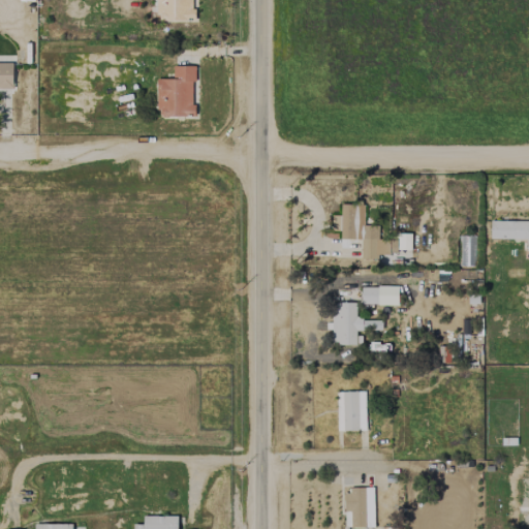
[(156,0),(156,20),(192,20),(192,0),(156,0)]
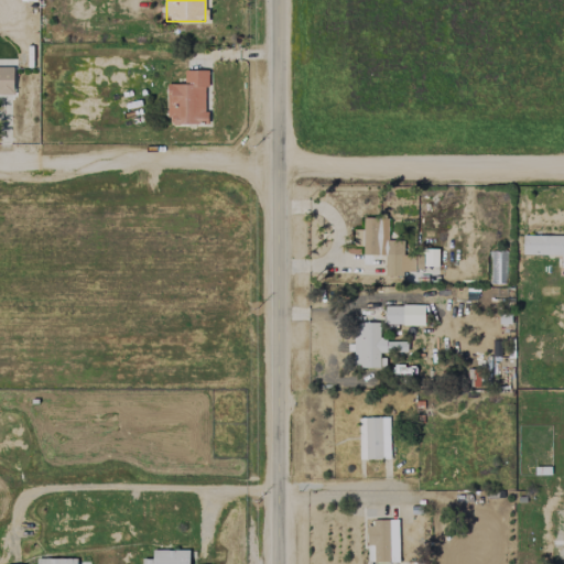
[(0,94),(13,95),(12,67),(0,66),(0,94)]
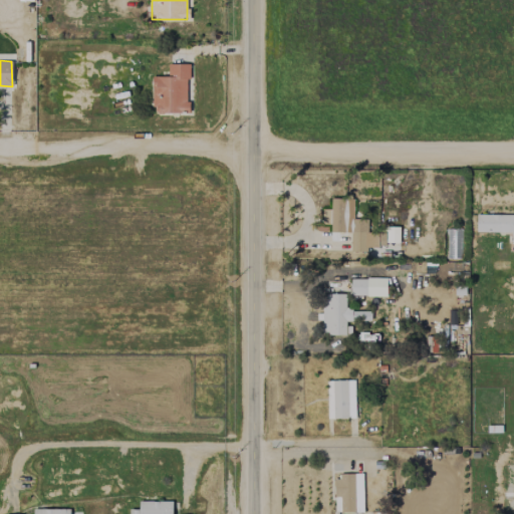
[(167,64),(167,76),(152,76),(152,113),(187,113),(188,64),(167,64)]
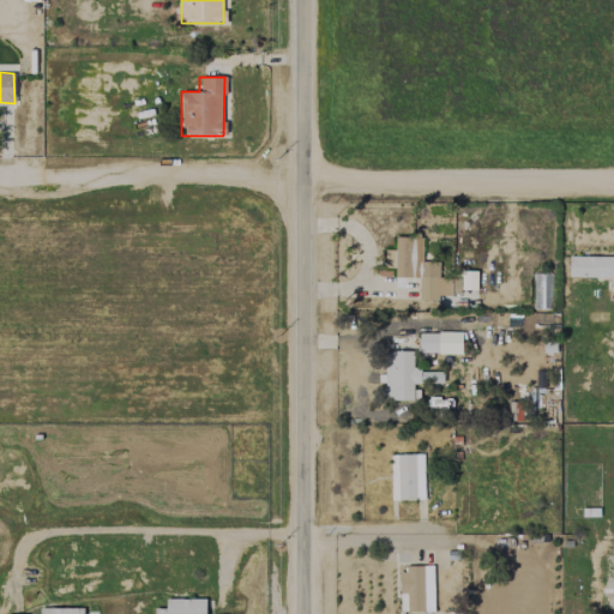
[(395,278),(419,278),(419,301),(438,301),(438,295),(459,295),(459,289),(476,289),(476,271),(459,271),(459,278),(439,277),(439,262),(421,262),(421,238),(395,238),(395,278)]
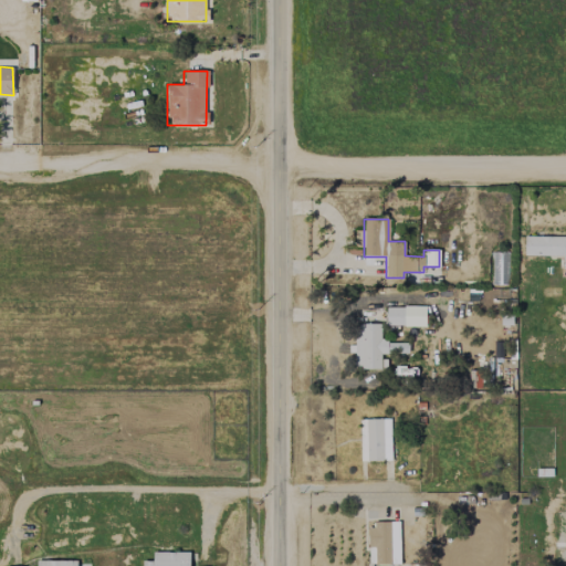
[(565,236),(524,236),(524,255),(562,257),(562,266),(565,265),(565,236)]
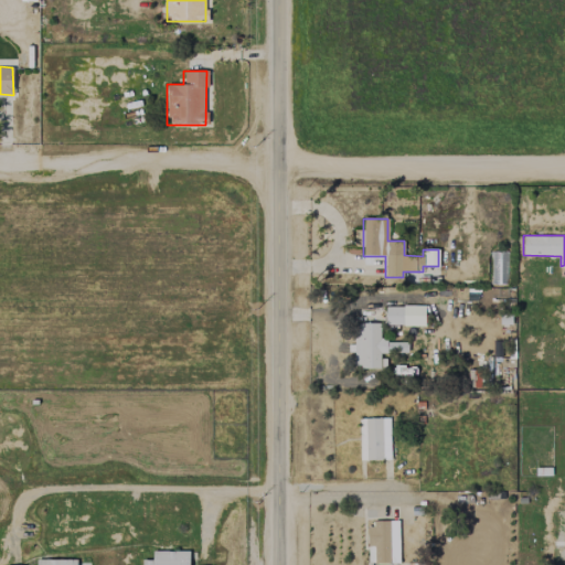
[(403,307),(385,307),(385,324),(403,324),(403,307)]
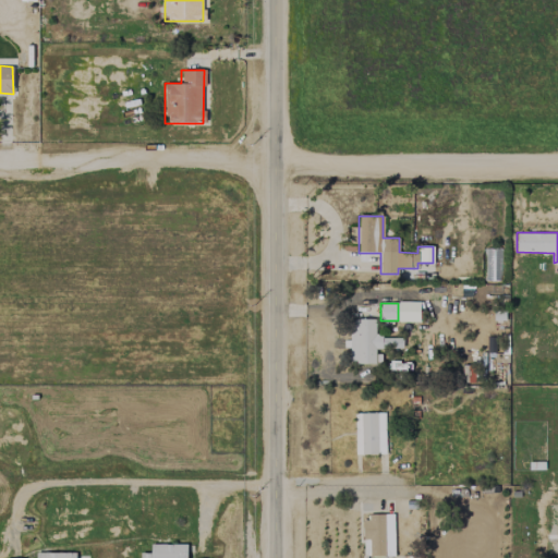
[(375,319),(351,319),(350,363),(375,364),(375,349),(402,349),(402,337),(375,337),(375,319)]
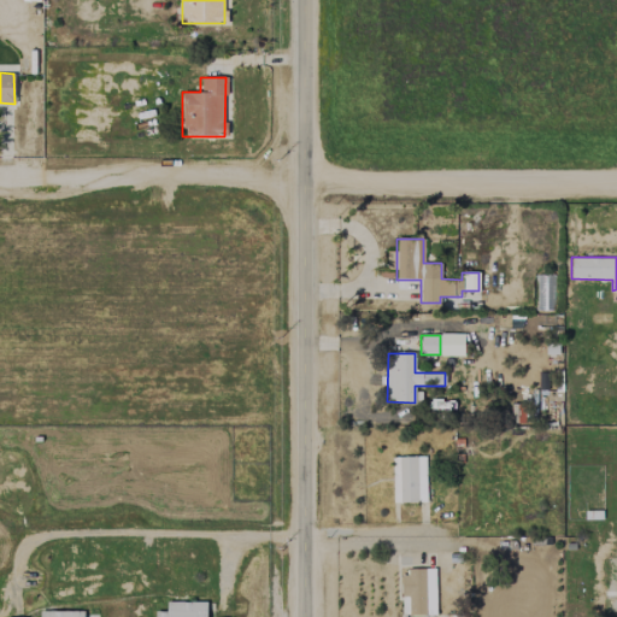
[(392,503),(425,503),(425,457),(392,457),(392,503)]
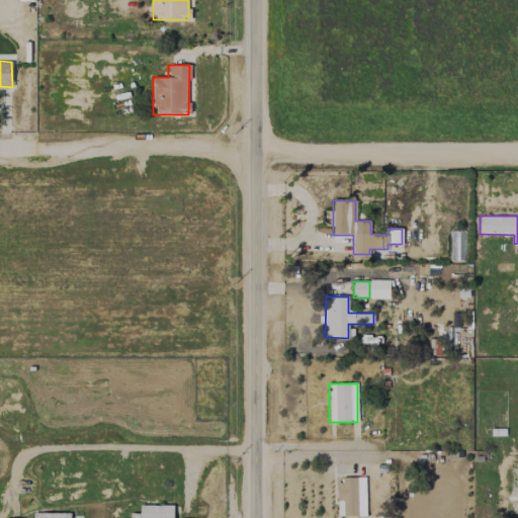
[(365,516),(365,479),(336,479),(336,501),(342,501),(342,516),(365,516)]
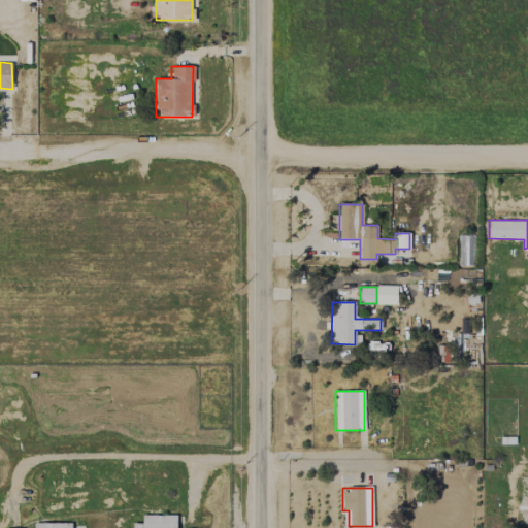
[(132,527),(175,527),(176,516),(142,515),(142,523),(132,523),(132,527)]
